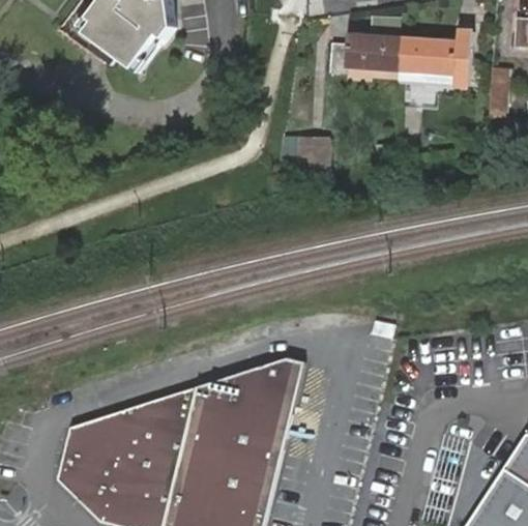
[(106,13),(95,26),(86,38),(109,55),(118,44),(135,55),(155,29),(162,32),(172,19),(169,0),(110,0),(101,10),(106,13)]
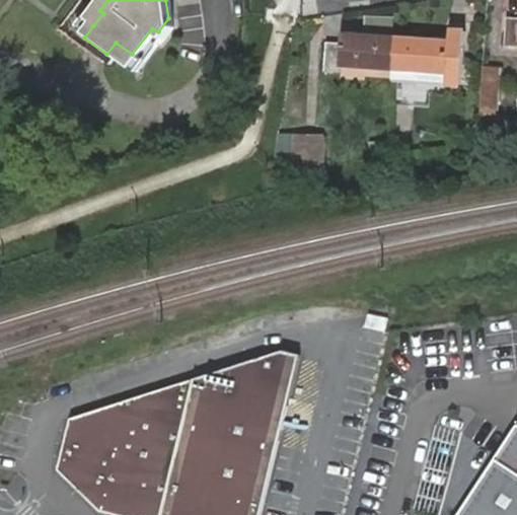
[(83,18),(93,25),(103,13),(99,10),(92,6),(83,18)]
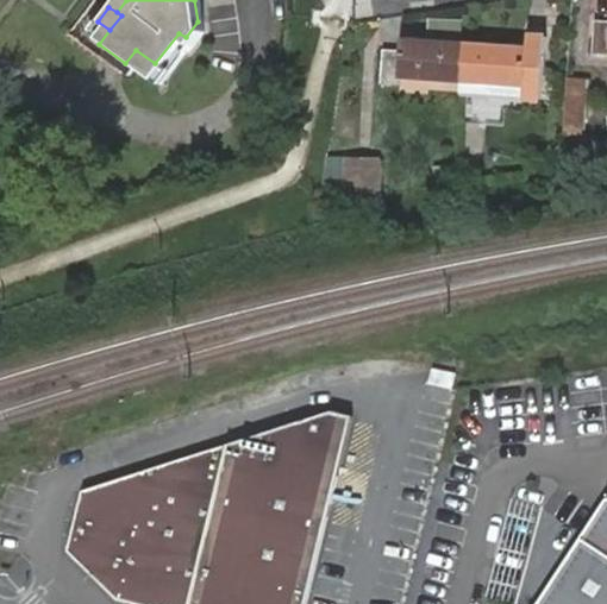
[(606,17),(593,17),(590,50),(606,51),(606,17)]
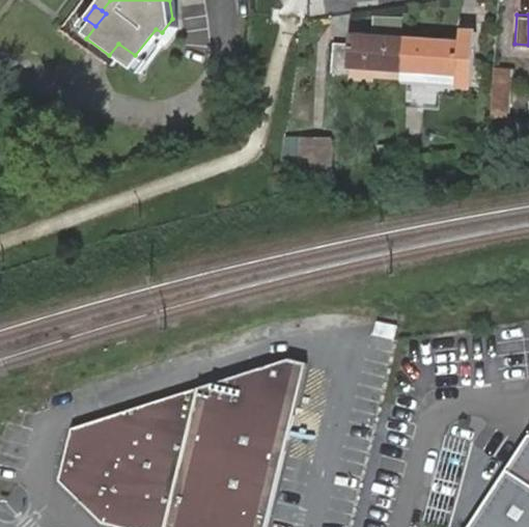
[(156,29),(135,55),(141,59),(162,32),(156,29)]
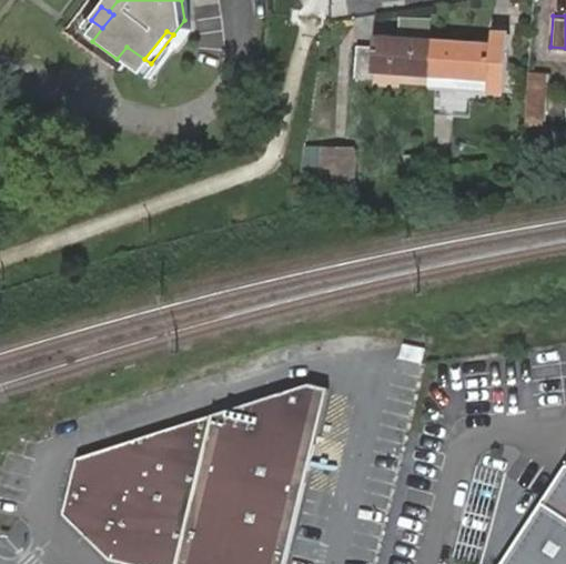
[(372,44),(372,34),(372,33),(357,31),(356,43),(372,44)]
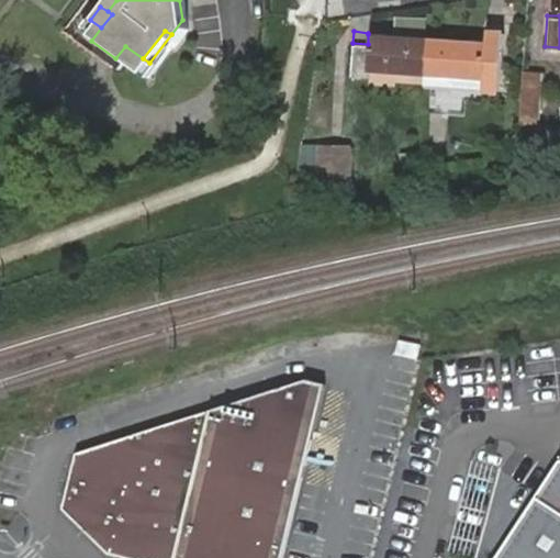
[(481,43),(426,38),(425,66),(424,73),(424,84),(497,89),(502,34),(482,32),(481,43)]
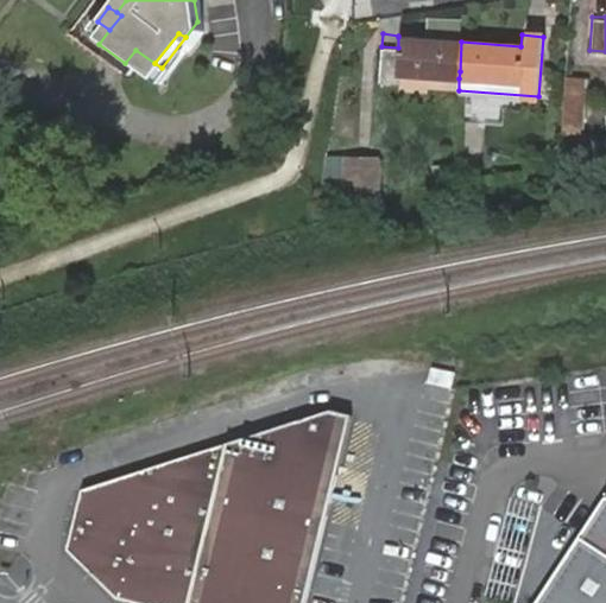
[(460,71),(461,42),(398,37),(398,48),(382,46),(380,80),(396,81),(396,73),(444,77),(446,70),(460,71)]
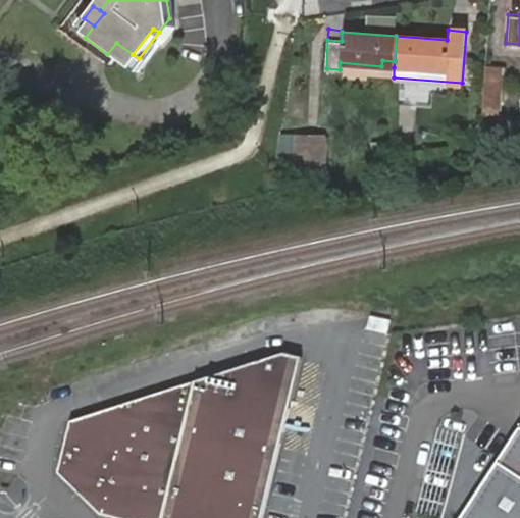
[(483,71),(480,118),(498,115),(501,72),(483,71)]
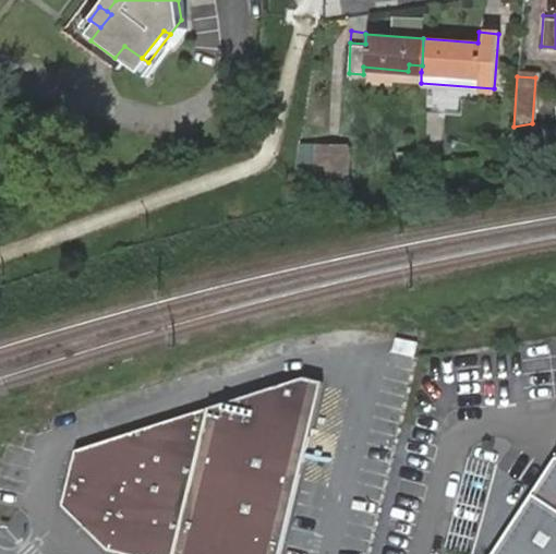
[(321,144),(317,178),(346,173),(349,146),(321,144)]
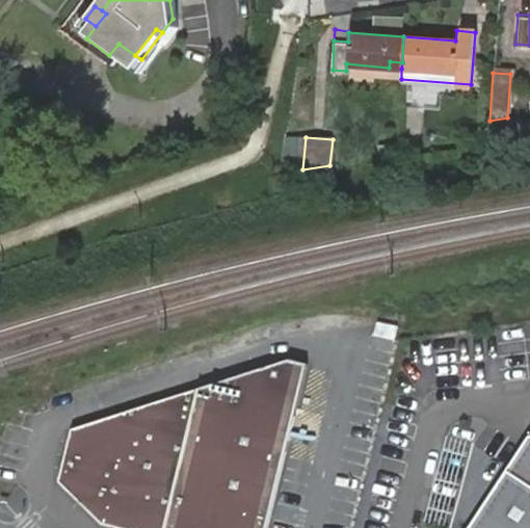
[(374,158),(396,155),(397,147),(374,151),(374,158)]
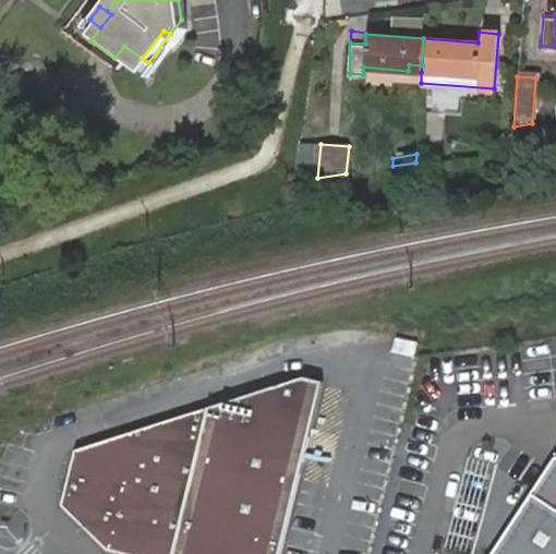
[(394,339),(390,352),(412,357),(415,344),(394,339)]
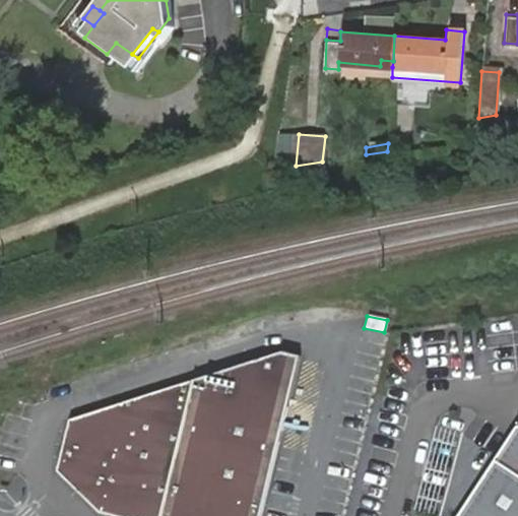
[(162,515),(260,515),(298,353),(281,348),(195,378),(183,431),(162,515)]
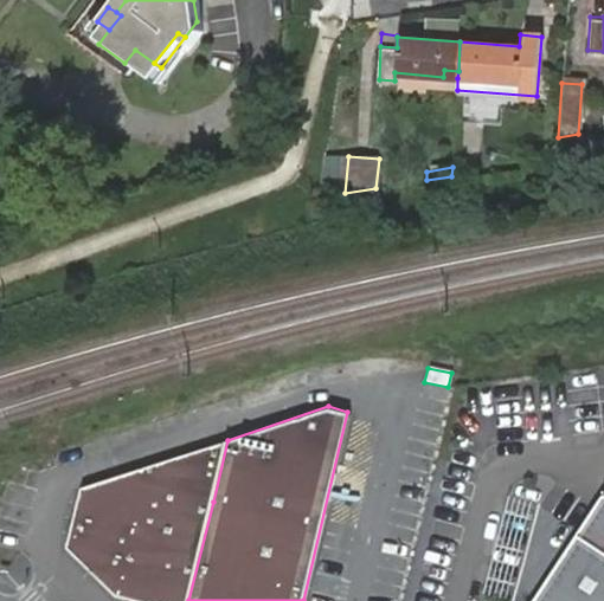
[(132,600),(188,600),(213,502),(227,440),(78,489),(65,550),(114,598),(132,600)]
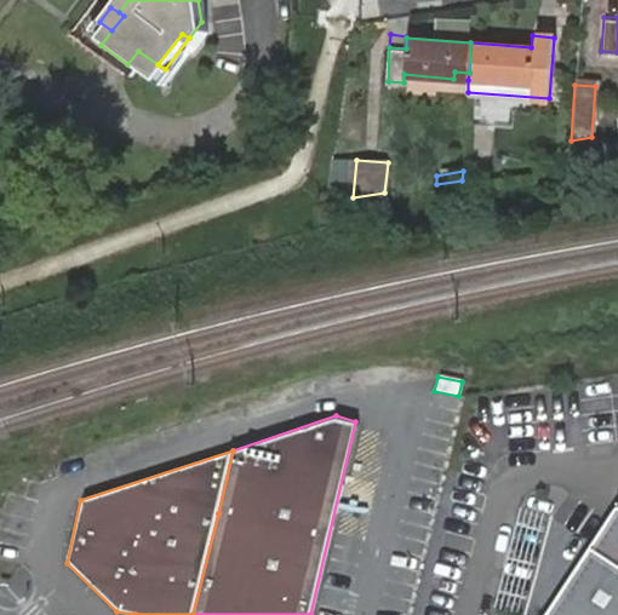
[(521,501),(495,603),(524,610),(549,509),(521,501)]
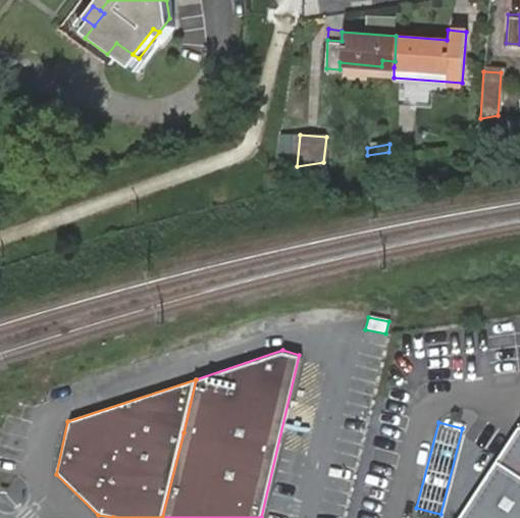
[(519,423),(518,424),(497,457),(519,472),(519,423)]
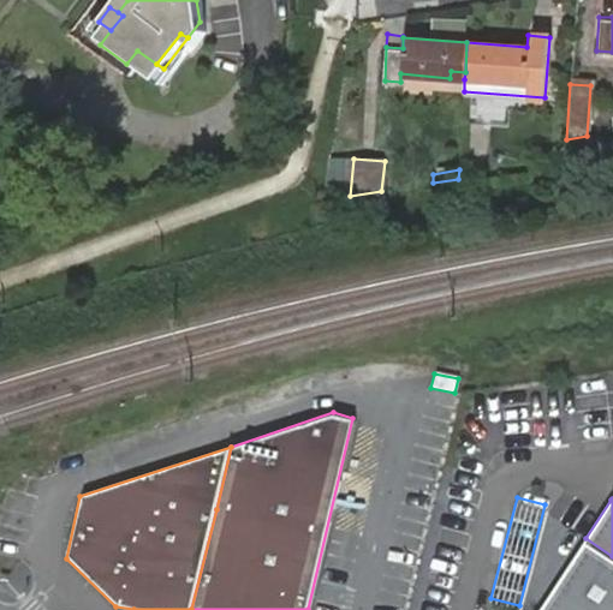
[(612,609),(612,556),(585,538),(537,609),(612,609)]
